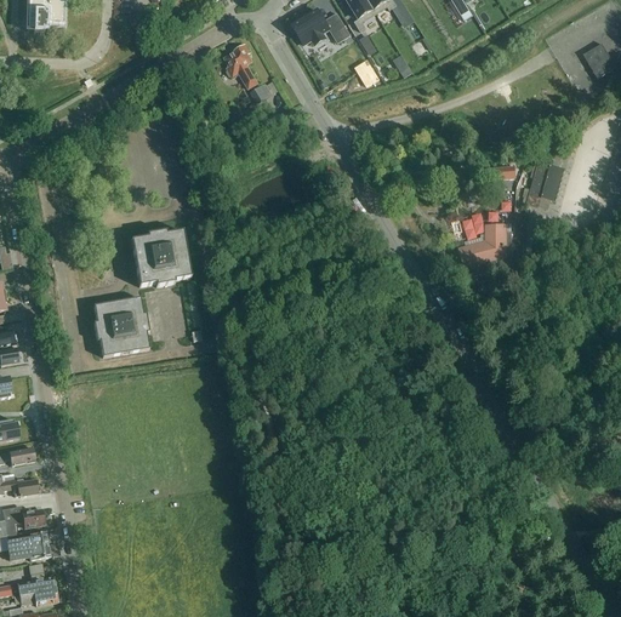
[(27,30),(33,30),(33,32),(47,33),(47,28),(64,29),(64,0),(27,0),(27,11),(30,11),(30,17),(26,17),(26,23),(27,23),(27,30)]
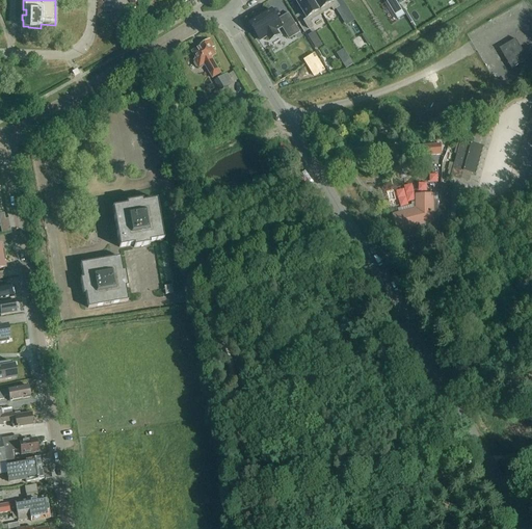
[(322,11),(315,0),(297,0),(308,16),(303,19),(309,27),(314,24),(311,19),(322,11)]
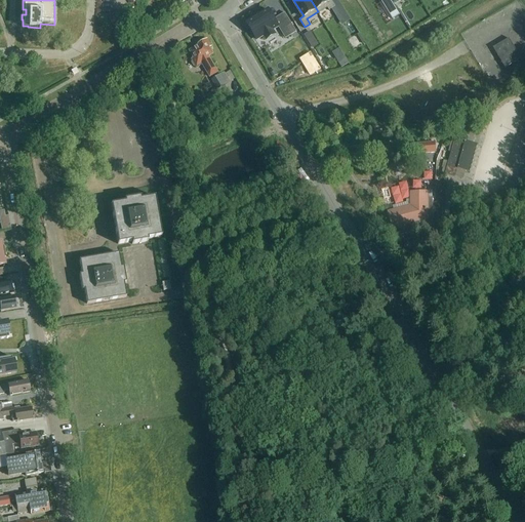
[(311,0),(318,11),(327,5),(329,8),(335,4),(332,0),(329,0),(311,0)]
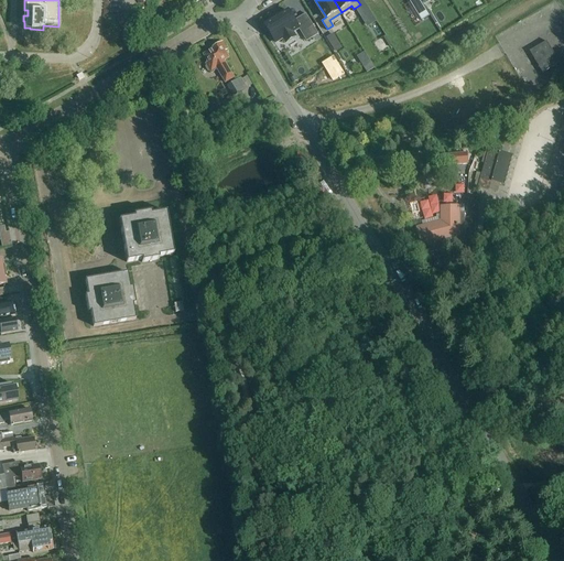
[(318,32),(306,11),(295,18),(289,9),(266,23),(275,40),(283,35),(286,40),(295,34),(293,30),(299,25),(302,31),(308,27),(314,35),(318,32)]
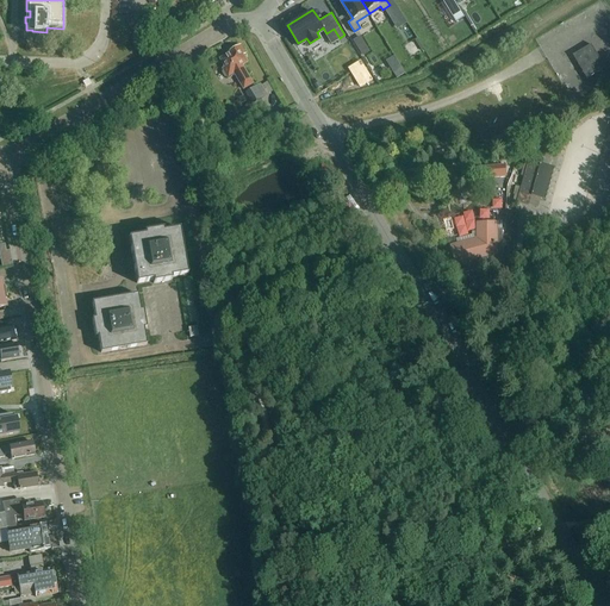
[(369,49),(360,35),(354,39),(363,54),(369,49)]
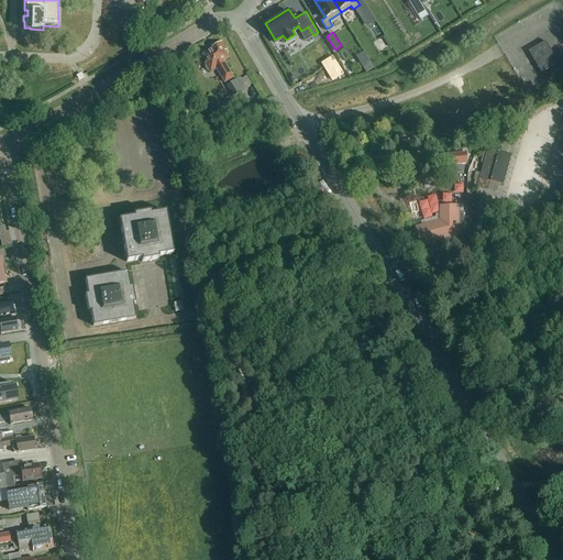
[(529,48),(542,72),(560,61),(545,39),(529,48)]
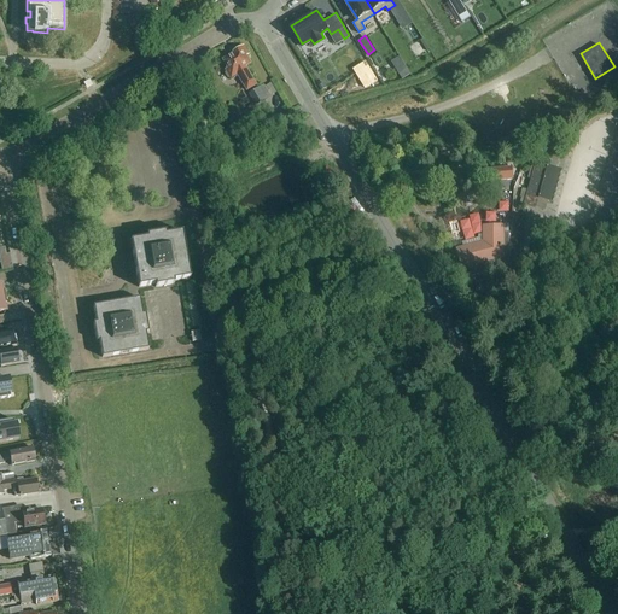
[(242,45),(234,50),(234,51),(223,57),(228,65),(226,68),(227,69),(226,71),(228,75),(231,75),(232,77),(238,74),(248,88),(257,82),(246,64),(251,62),(246,53),(249,52),(244,44),(242,46),(242,45)]
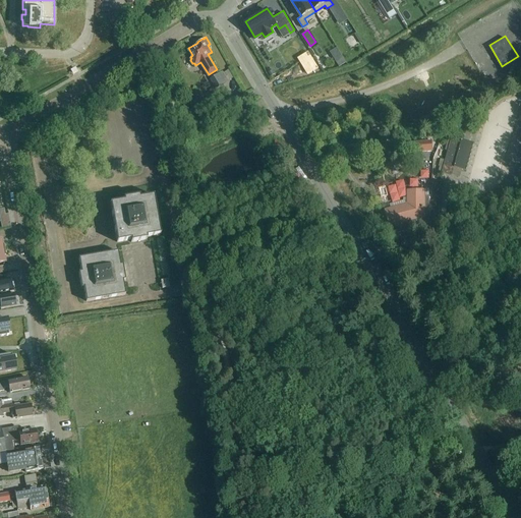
[(340,52),(333,56),(339,65),(346,61),(340,52)]
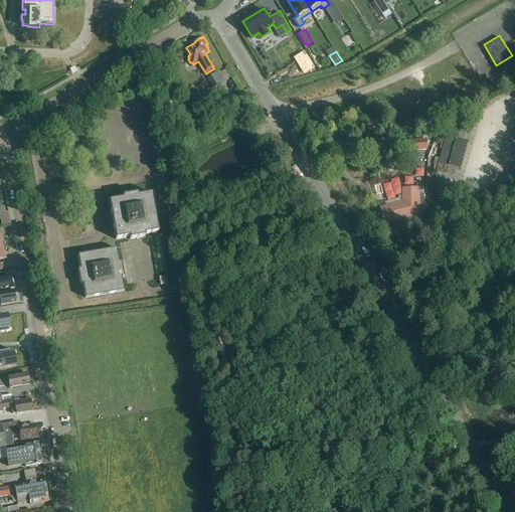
[(300,66),(291,71),(298,82),(306,77),(300,66)]
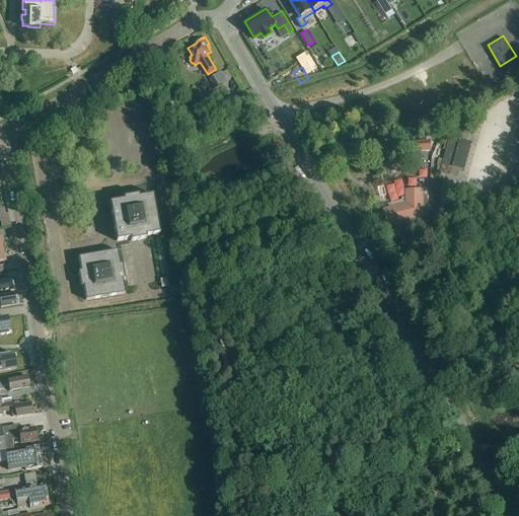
[(210,77),(215,85),(227,79),(222,70),(210,77)]
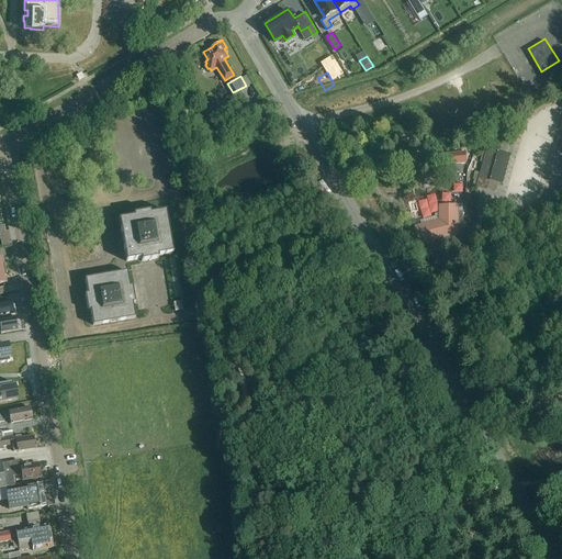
[(476,185),(487,187),(490,178),(503,181),(510,152),(508,151),(487,145),(487,146),(484,145),(481,155),(484,156),(476,185)]
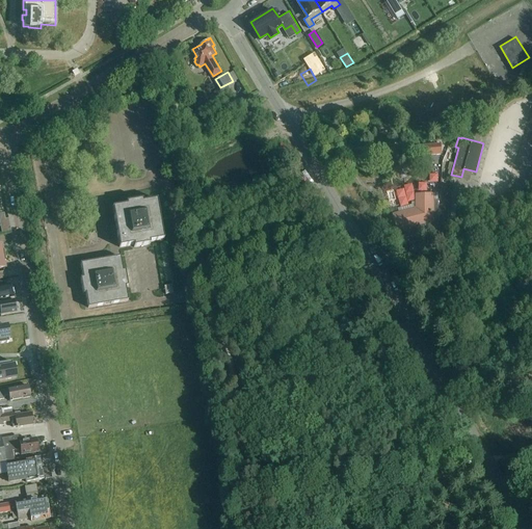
[(163,141),(152,143),(155,162),(166,160),(163,141)]
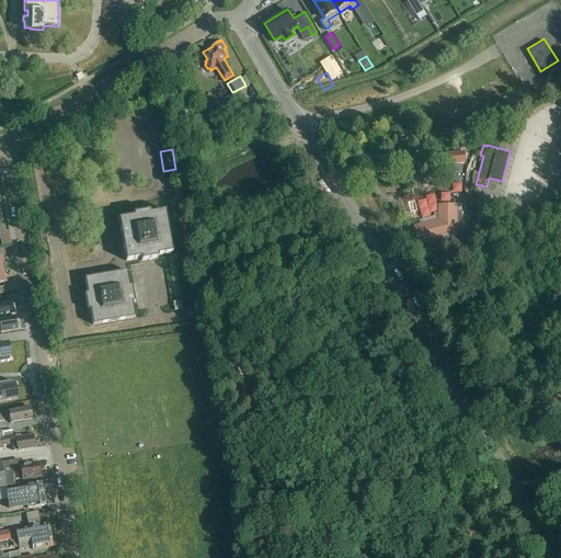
[(466,151),(431,154),(431,162),(466,159),(466,151)]
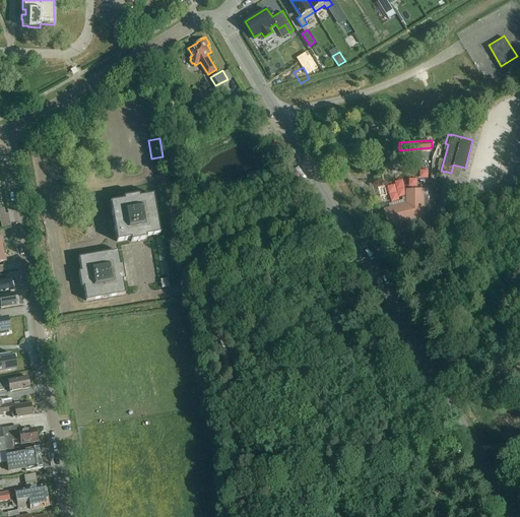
[(385,184),(378,186),(381,195),(387,193),(385,184)]
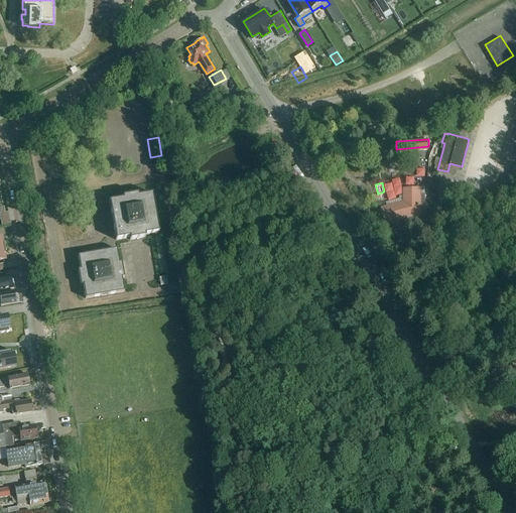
[(383,208),(386,220),(391,219),(391,220),(390,220),(393,229),(425,220),(425,193),(418,193),(418,185),(406,185),(406,194),(400,194),(399,197),(386,201),(388,207),(383,208)]
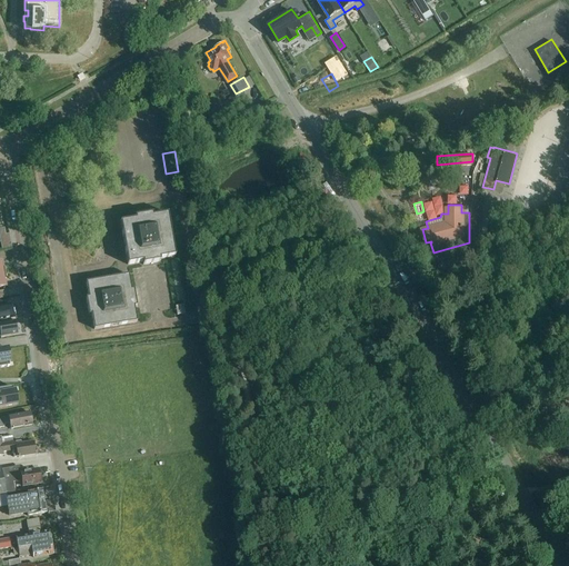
[(120,219),(128,262),(142,260),(143,262),(160,259),(160,257),(175,255),(167,211),(152,214),(151,211),(135,215),(135,217),(120,219)]
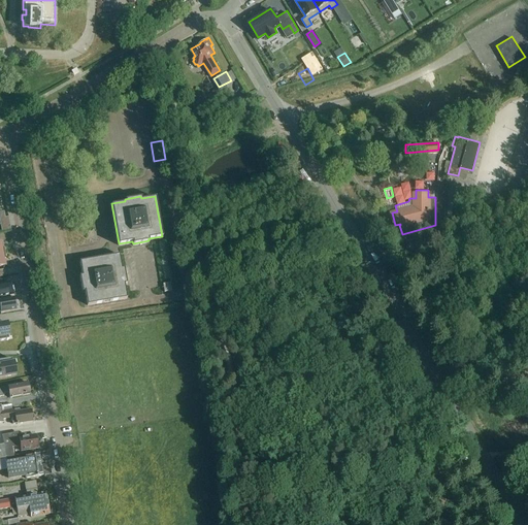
[(79,259),(81,273),(79,273),(83,290),(85,289),(87,303),(127,296),(124,283),(127,282),(124,266),(122,266),(119,253),(79,259)]
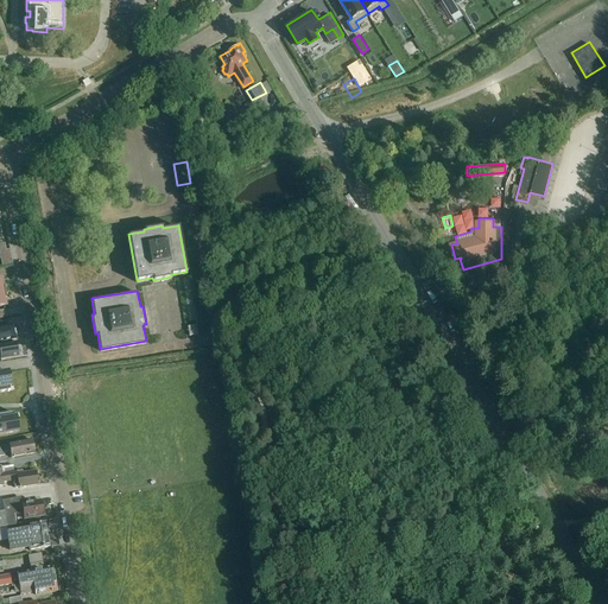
[(188,324),(189,334),(197,332),(196,323),(188,324)]
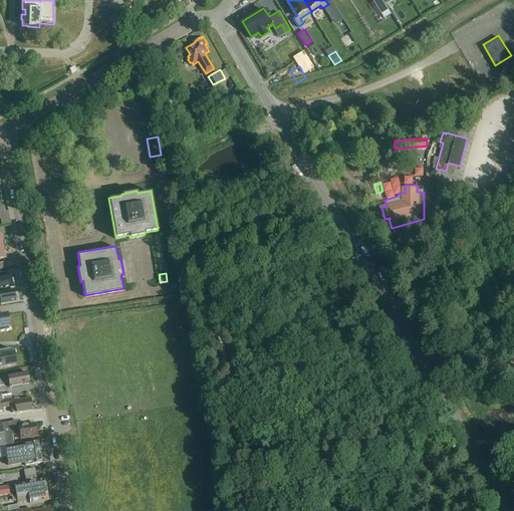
[(13,283),(14,281),(13,279),(12,278),(12,274),(0,275),(0,287),(14,285),(13,283)]
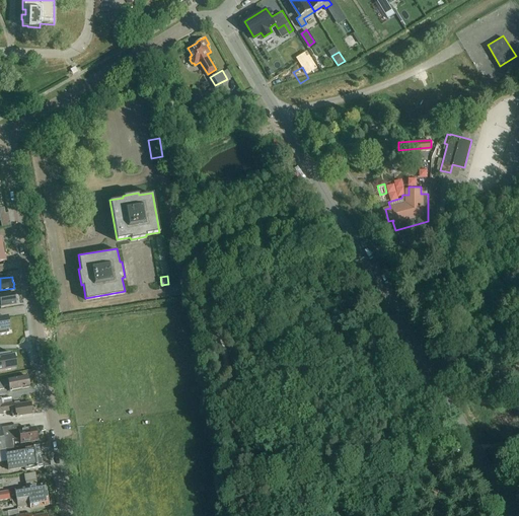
[(0,303),(0,305),(15,302),(15,301),(16,299),(16,297),(14,295),(14,290),(0,292),(0,303)]
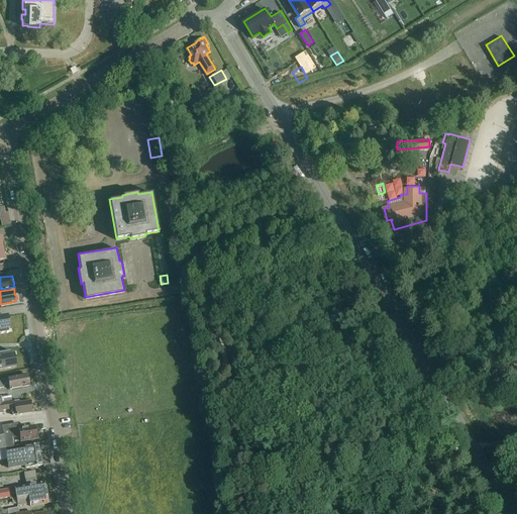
[(0,368),(16,365),(14,352),(12,353),(11,349),(0,350),(0,331),(8,330),(7,327),(9,326),(7,314),(0,315),(0,368)]
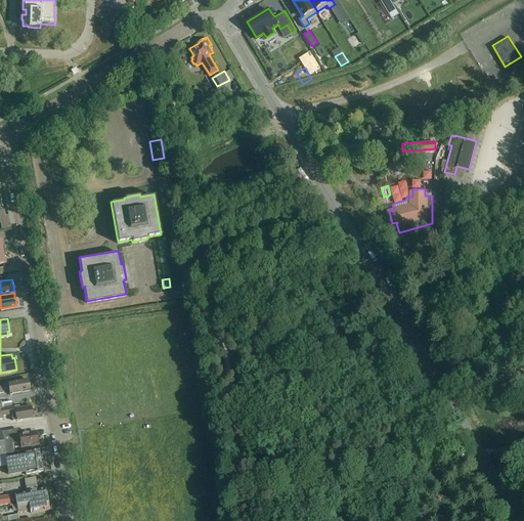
[(13,380),(0,382),(0,391),(4,391),(3,388),(8,387),(10,393),(30,389),(29,385),(29,383),(28,382),(27,378),(22,379),(20,378),(13,380)]
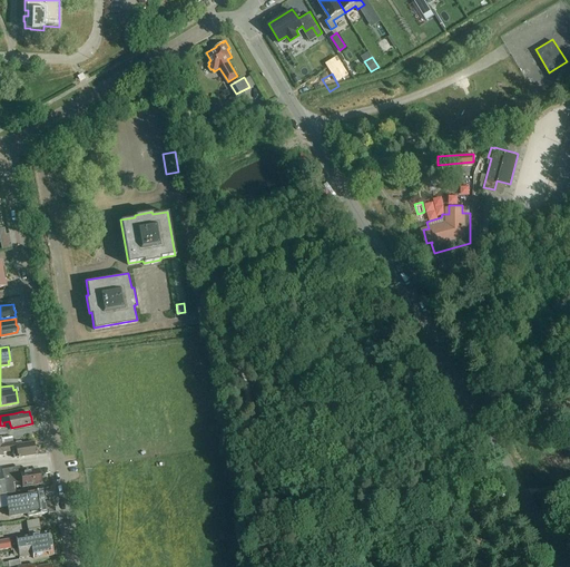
[(1,436),(0,434),(0,453),(3,453),(2,450),(12,449),(13,456),(18,455),(18,456),(36,453),(35,451),(37,450),(36,446),(33,445),(33,440),(21,442),(21,439),(2,442),(1,436)]
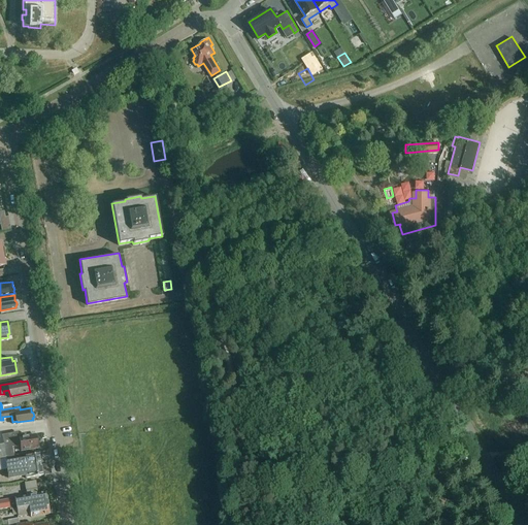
[(0,456),(13,454),(12,445),(21,444),(22,449),(37,447),(37,445),(38,444),(38,439),(36,438),(35,433),(26,434),(26,432),(15,433),(15,431),(1,433),(0,431),(0,456)]
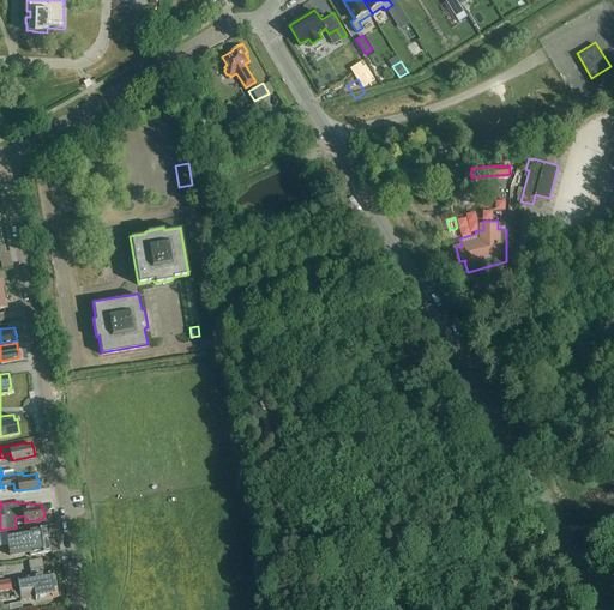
[(0,538),(1,544),(8,543),(48,537),(47,525),(26,529),(0,532),(0,538)]
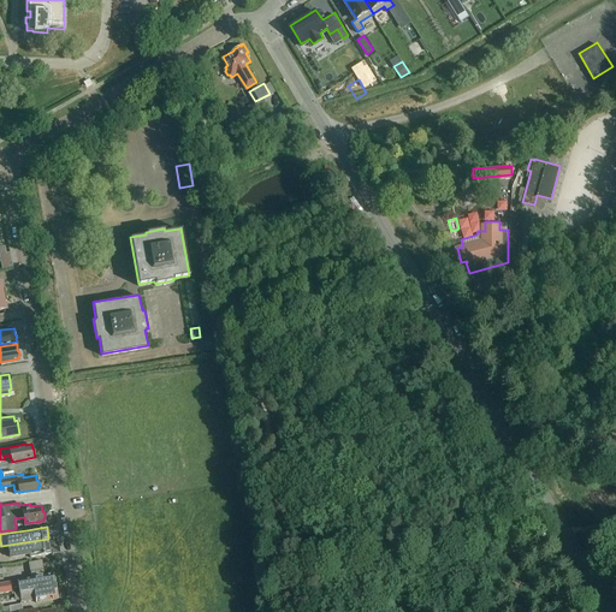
[(48,539),(9,545),(10,554),(30,552),(30,554),(51,552),(48,539)]
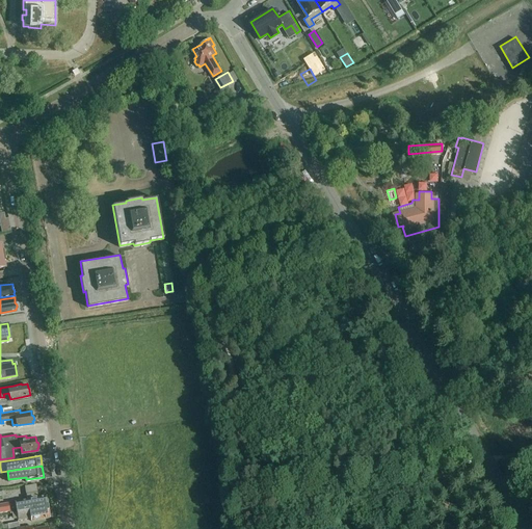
[(9,511),(11,511),(17,510),(48,505),(46,495),(38,496),(37,491),(26,492),(27,498),(9,501),(10,501),(0,502),(0,511),(9,510),(9,511)]
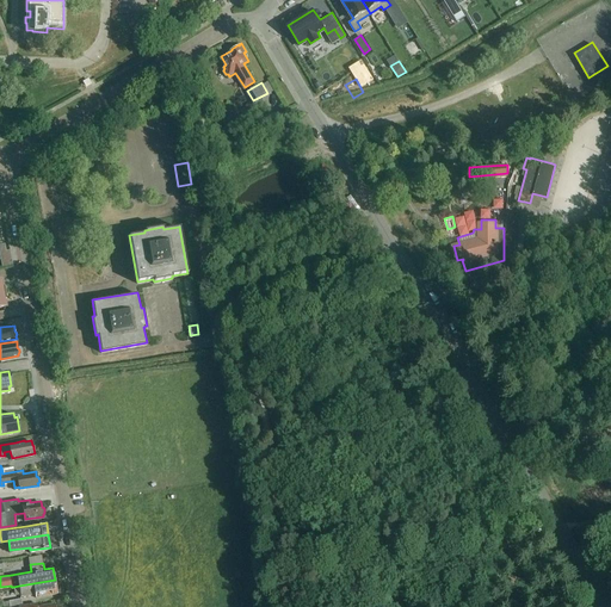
[(19,586),(13,587),(14,594),(20,593),(20,595),(35,593),(36,595),(57,592),(55,580),(19,586)]
